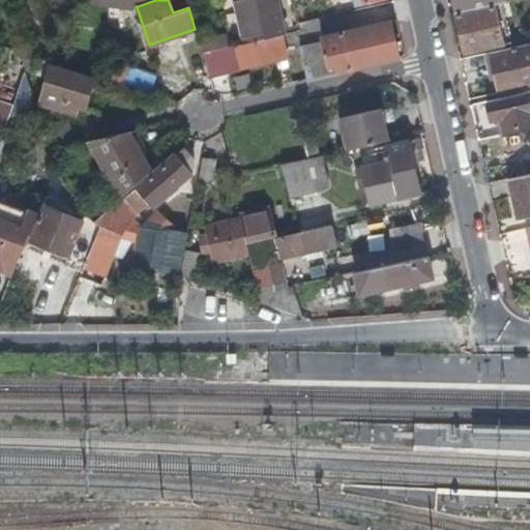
[(235,0),(245,42),(282,35),(284,34),(277,6),(275,0),(235,0)]
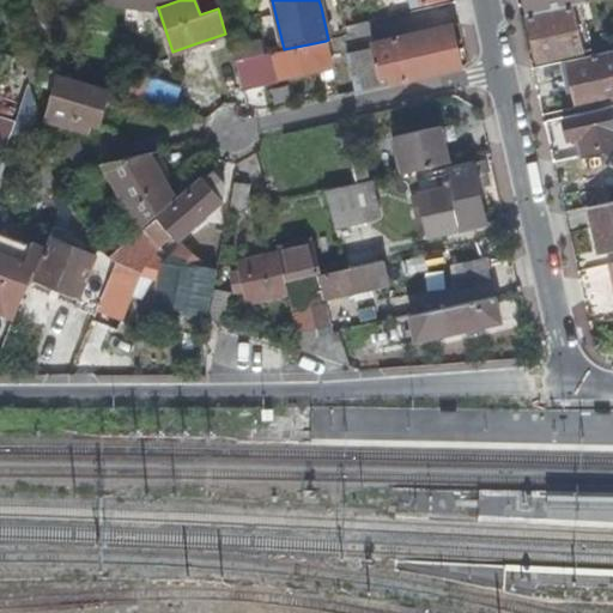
[(522,0),(526,12),(570,2),(582,0),(522,0)]
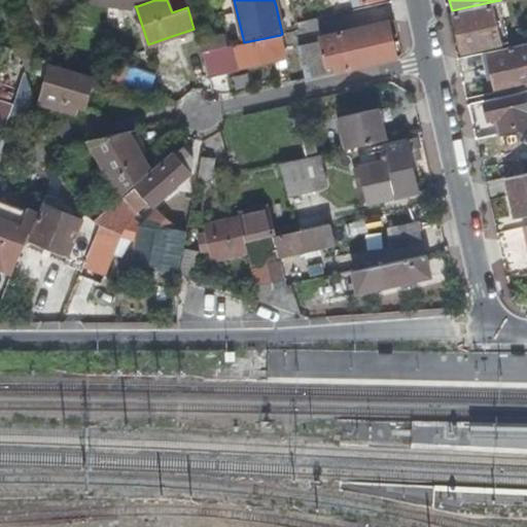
[(452,10),(461,51),(499,43),(490,2),(452,10)]
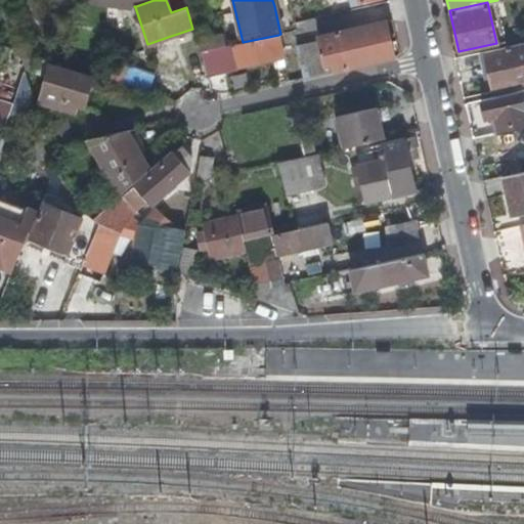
[(395,57),(387,22),(317,37),(318,42),(297,47),(303,79),(395,57)]
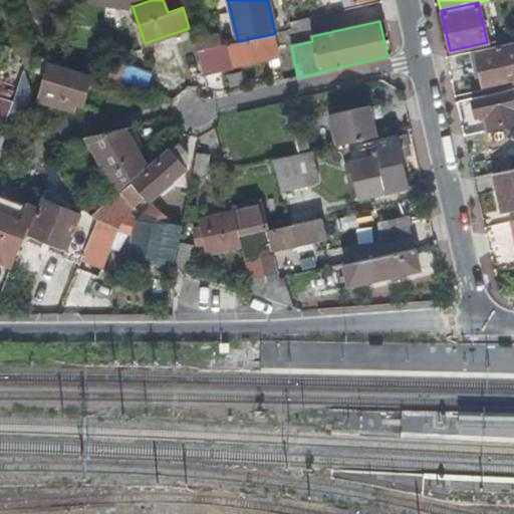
[(218,33),(194,38),(197,51),(213,47),(221,45),(218,33)]
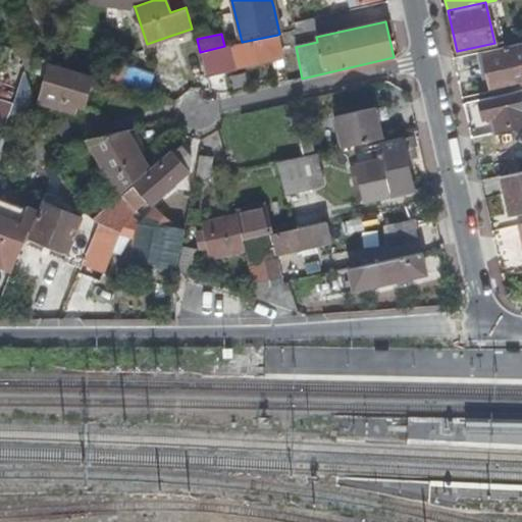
[(216,48),(221,70),(275,58),(276,66),(285,63),(277,35),(242,42),(224,46),(216,48)]
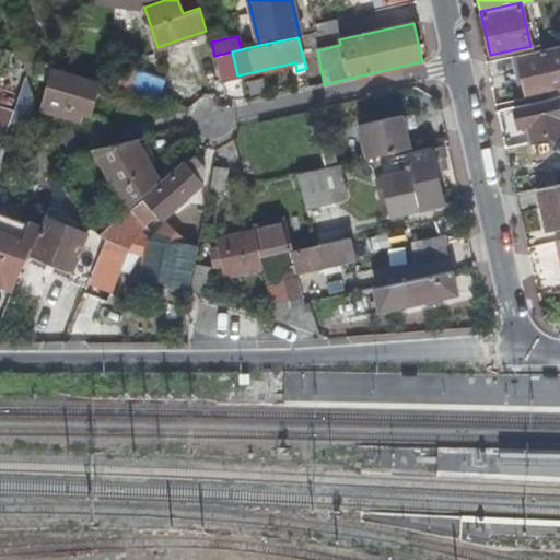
[(559,45),(517,55),(525,97),(559,89),(559,45)]
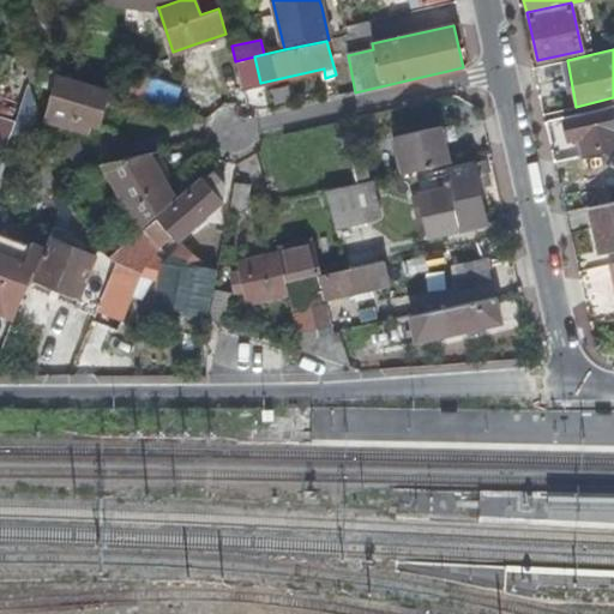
[(262,85),(260,83),(254,56),(235,61),(242,90),(262,85)]
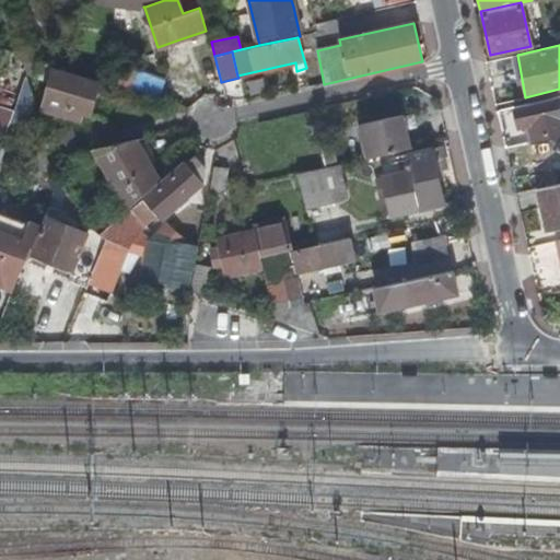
[(51,69),(53,63),(21,54),(28,76),(48,81),(41,109),(65,116),(67,109),(90,116),(100,83),(51,69)]
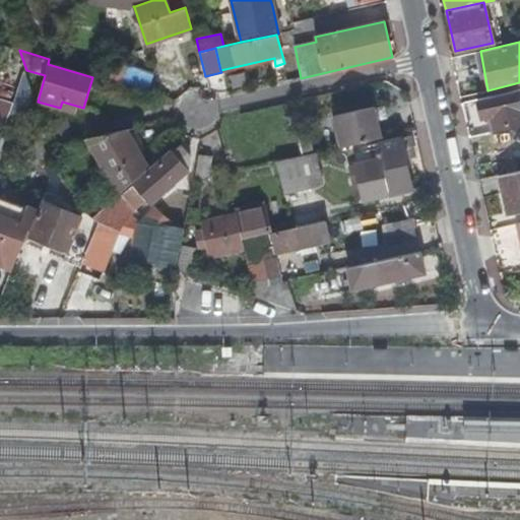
[(0,70),(0,98),(13,103),(24,69),(3,62),(0,70)]
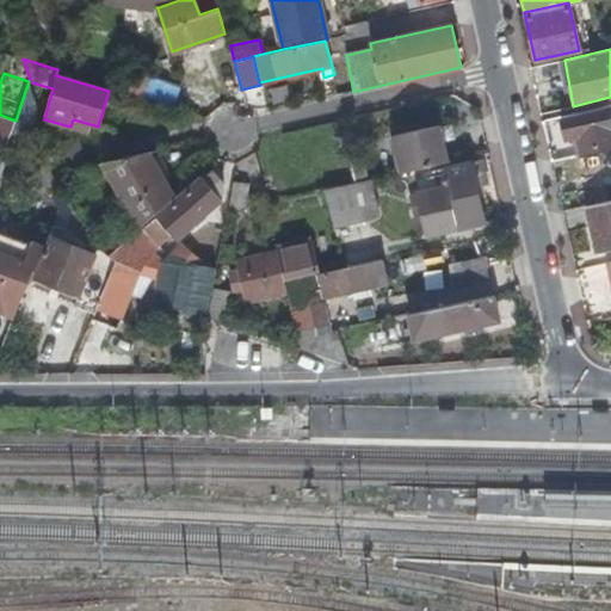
[(136,73),(130,93),(173,107),(179,87),(136,73)]
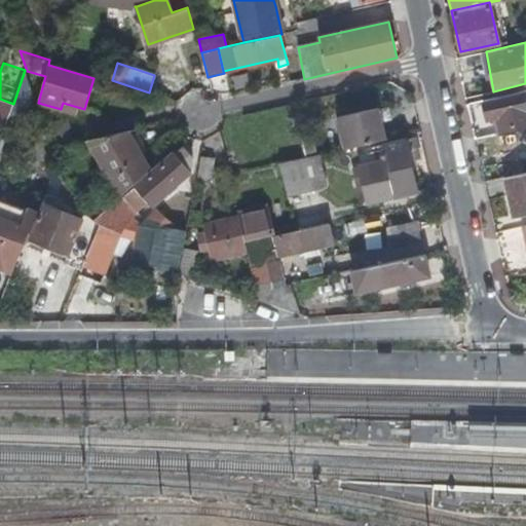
[(525,114),(525,115),(520,91),(482,100),(486,118),(495,116),(498,133),(525,125),(525,114)]
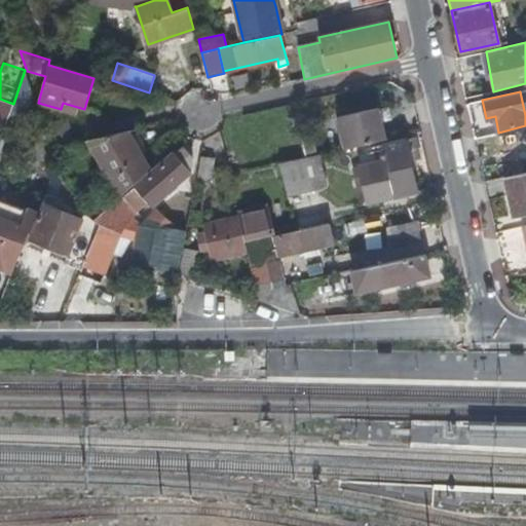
[(336,117),(343,149),(384,140),(381,128),(393,125),(389,108),(377,110),(377,108),(336,117)]
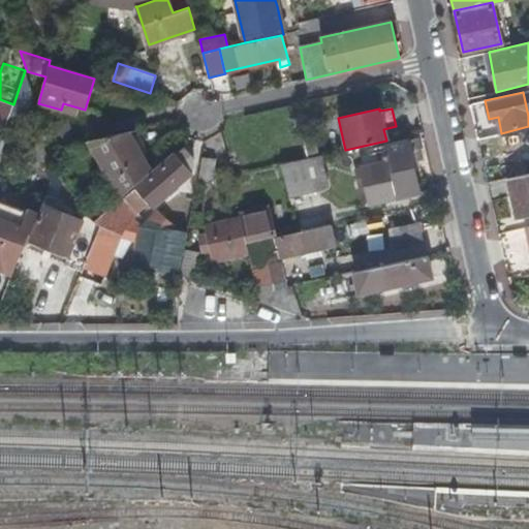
[(151,173),(127,130),(89,141),(121,199),(151,173)]
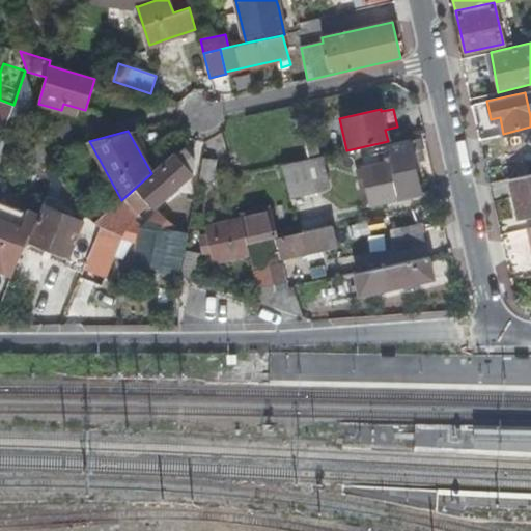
[(66,136),(49,141),(51,150),(70,145),(66,136)]
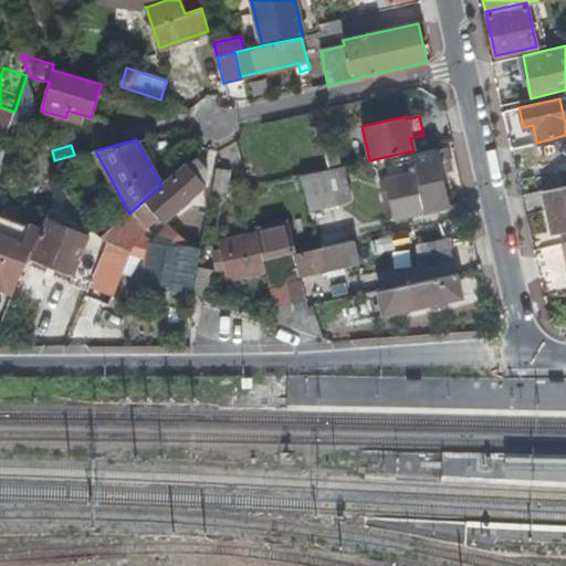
[(324,148),(328,169),(341,167),(336,146),(324,148)]
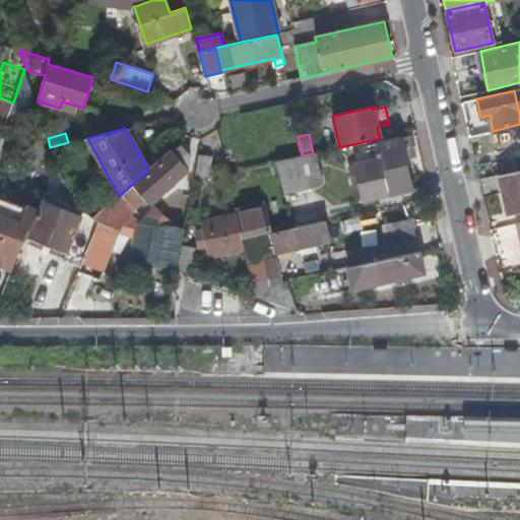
[(400,137),(379,142),(390,195),(412,190),(400,137)]
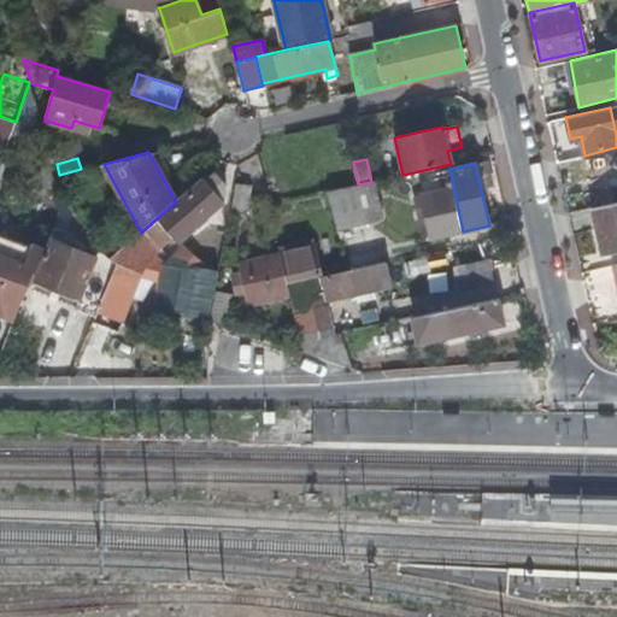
[(492,238),(489,225),(463,231),(450,169),(436,171),(453,246),(492,238)]
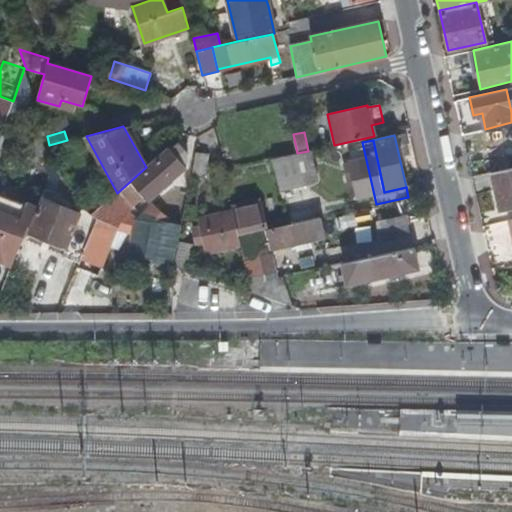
[(108,206),(106,204),(93,215),(98,218),(116,232),(121,220),(136,206),(146,197),(149,200),(186,167),(186,166),(188,155),(177,143),(170,149),(134,183),(123,193),(108,206)]
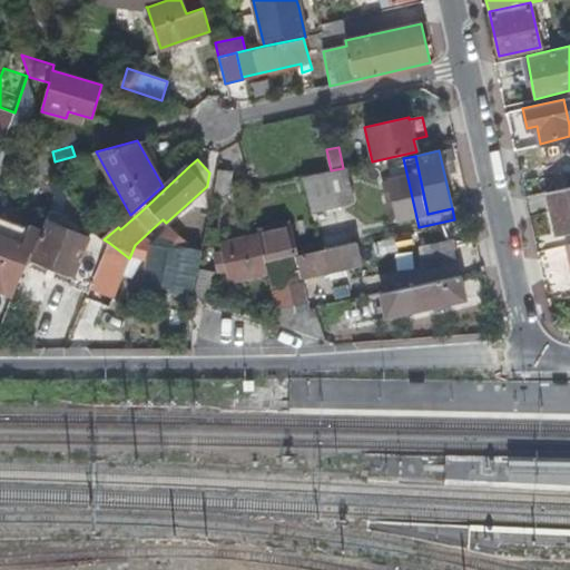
[(365,202),(357,165),(349,166),(356,204),(365,202)]
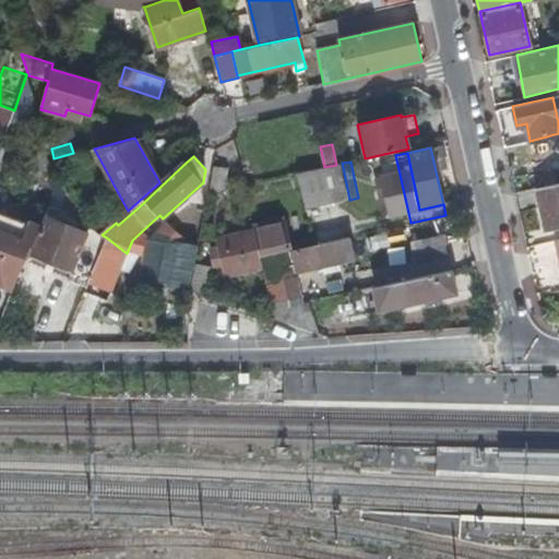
[(308,209),(349,200),(342,163),(336,165),(324,167),(323,167),(300,173),(308,209)]
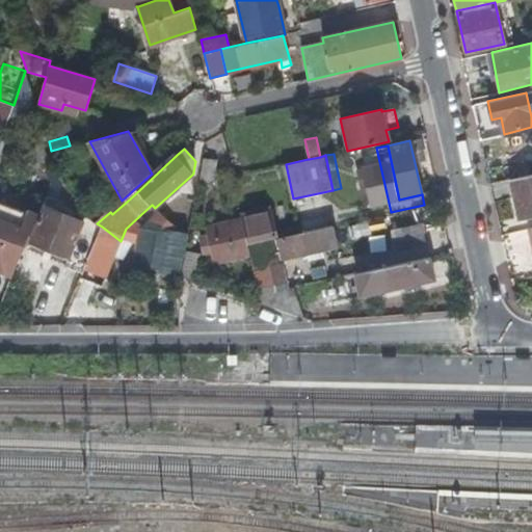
[(217,161),(202,158),(197,183),(213,185),(217,161)]
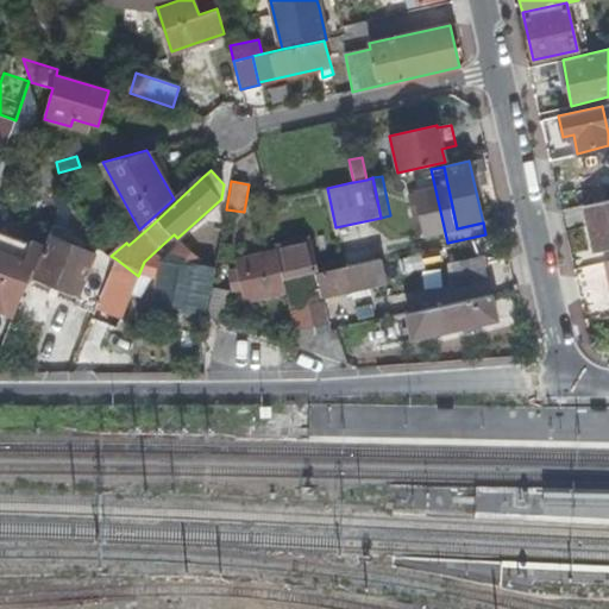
[(608,244),(608,199),(583,205),(592,249),(608,244)]
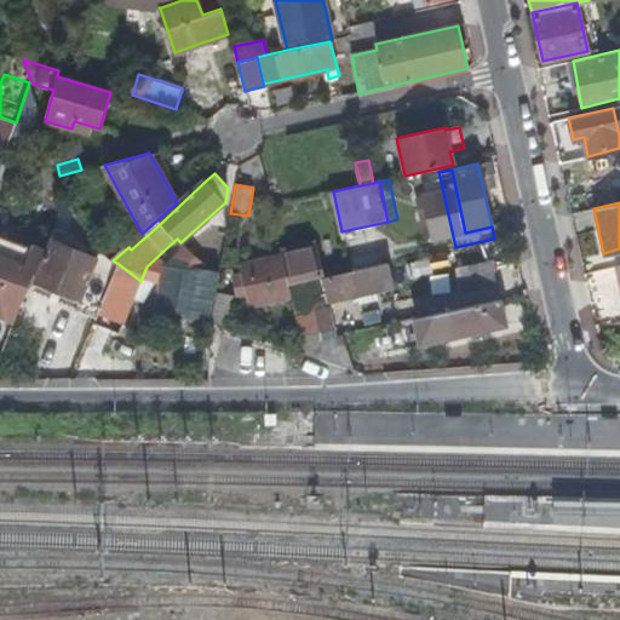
[(0,315),(16,321),(45,253),(0,236),(0,315)]
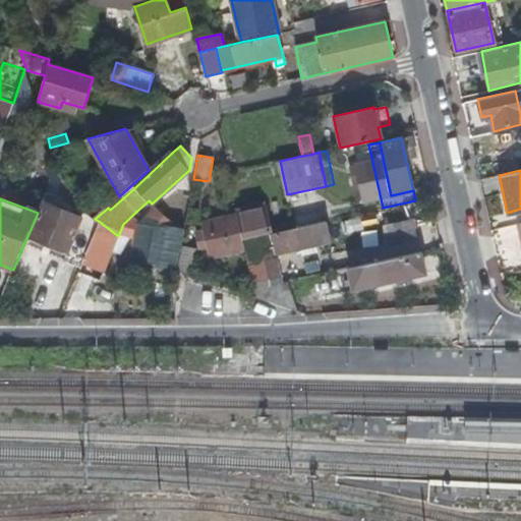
[(56,200),(54,206),(61,209),(64,203),(56,200)]
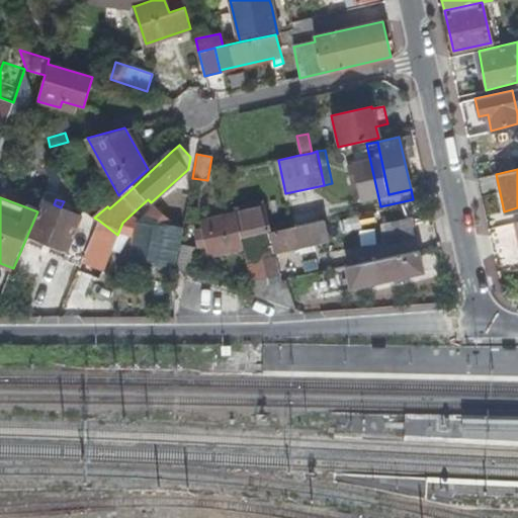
[(66,260),(81,265),(89,245),(99,221),(94,218),(85,209),(82,217),(61,207),(54,204),(45,201),(31,235),(69,250),(66,260)]
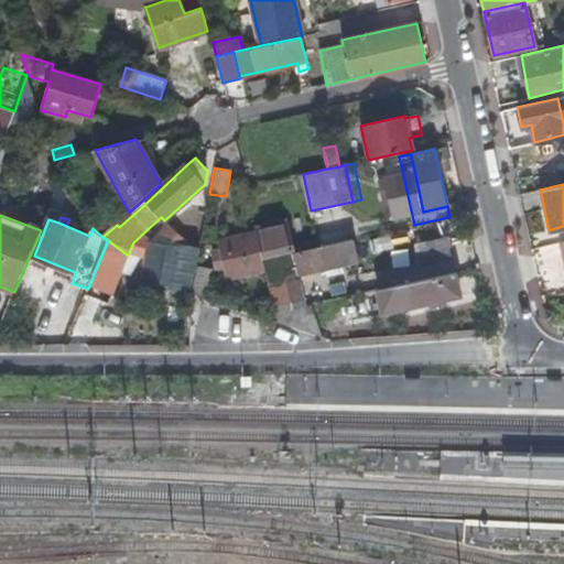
[(165,264),(162,281),(176,286),(177,283),(192,286),(196,269),(199,249),(188,247),(169,224),(151,239),(148,260),(165,264)]
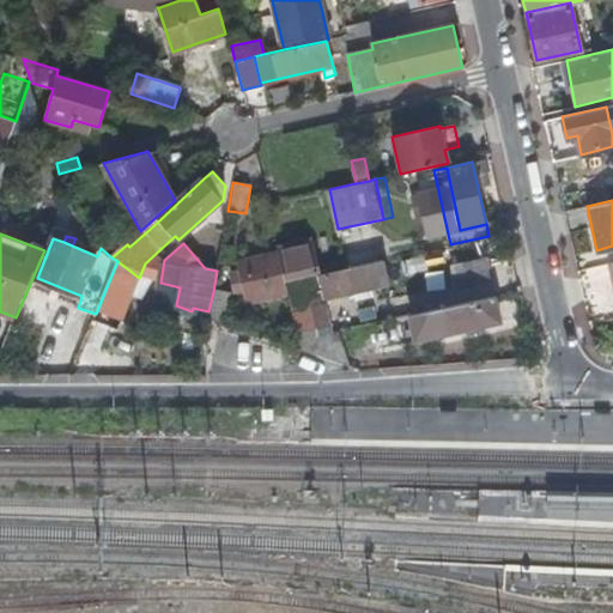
[(236,262),(240,275),(242,287),(246,302),(287,292),(285,285),(285,281),(278,253),(236,262)]
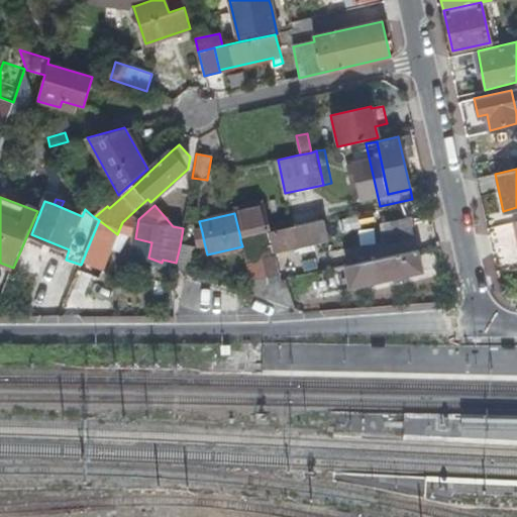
[(268,234),(240,240),(242,246),(249,281),(277,275),(272,251),(326,239),(321,219),(289,226),(267,231),(268,234)]
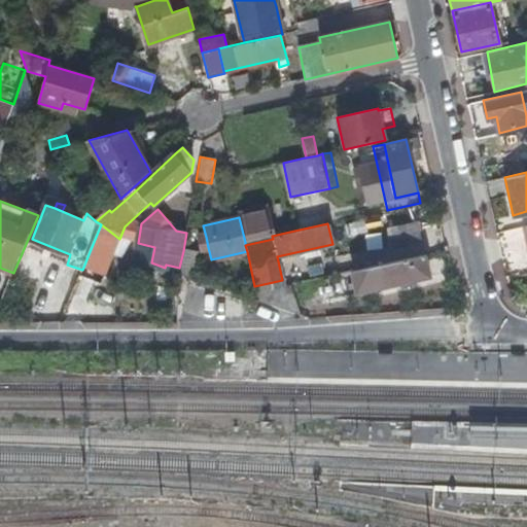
[(423,242),(419,223),(388,230),(392,248),(423,242)]
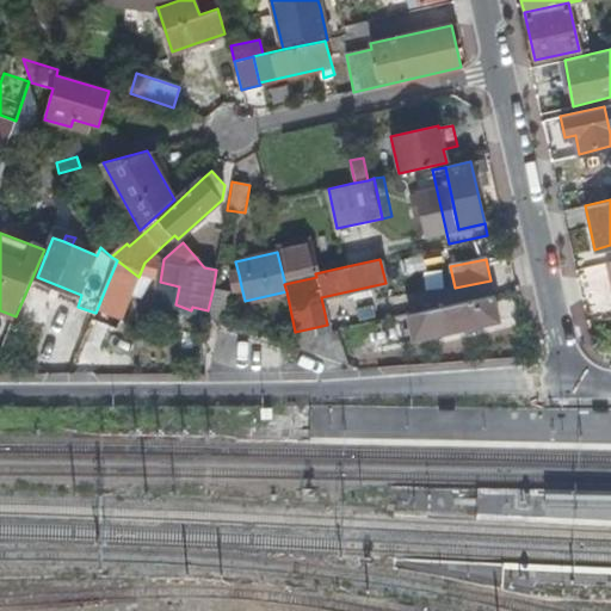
[(129,298),(139,277),(117,260),(105,289),(129,298)]
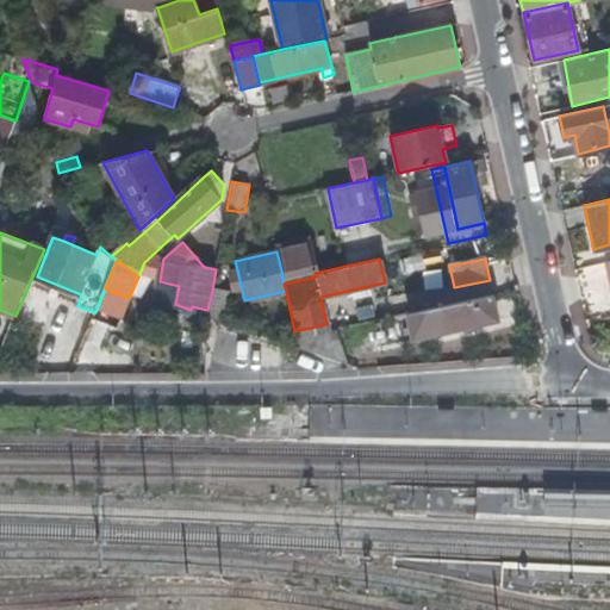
[(228,294),(212,291),(207,310),(207,313),(223,318),(228,294)]
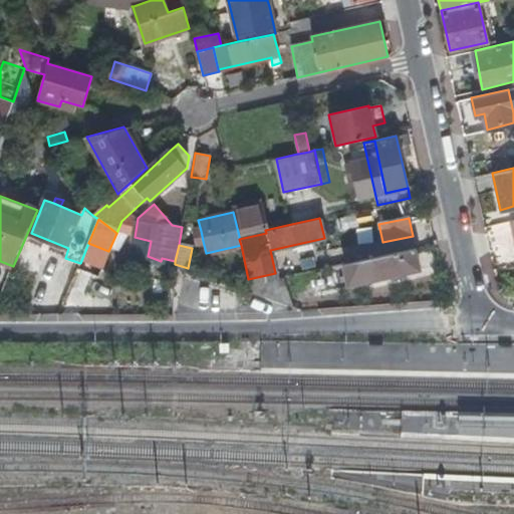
[(417,253),(416,248),(370,258),(356,261),(340,265),(344,286),(421,269),(418,259),(417,253)]
